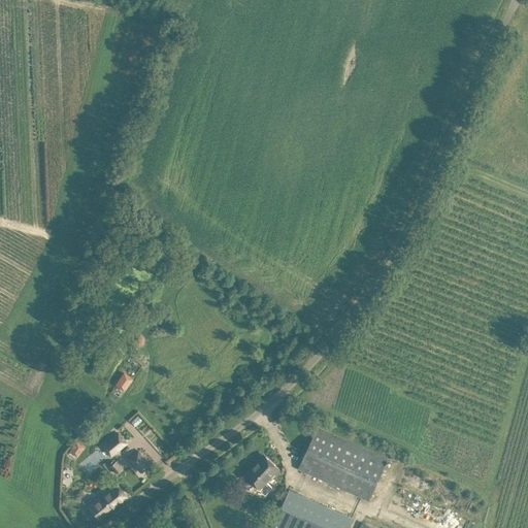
[(126,390),(133,376),(122,371),(114,385),(126,390)]
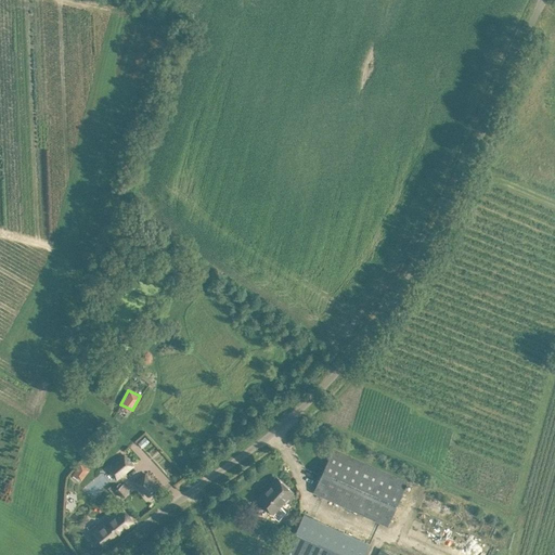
[(313,492),(324,497),(387,526),(407,482),(334,449),(313,492)]
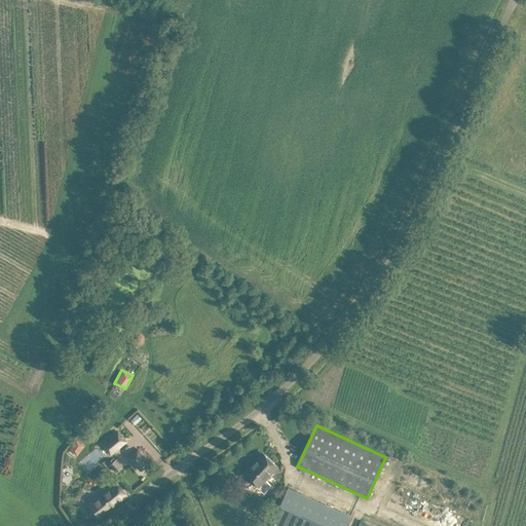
[(118,429),(102,442),(111,454),(127,441),(118,429)]
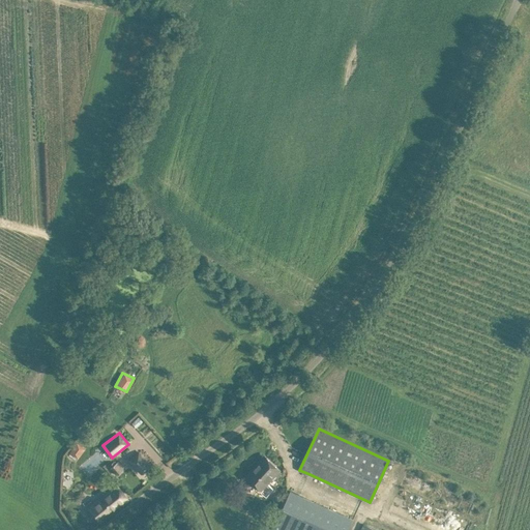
[(78,459),(85,447),(76,441),(68,451),(78,459)]
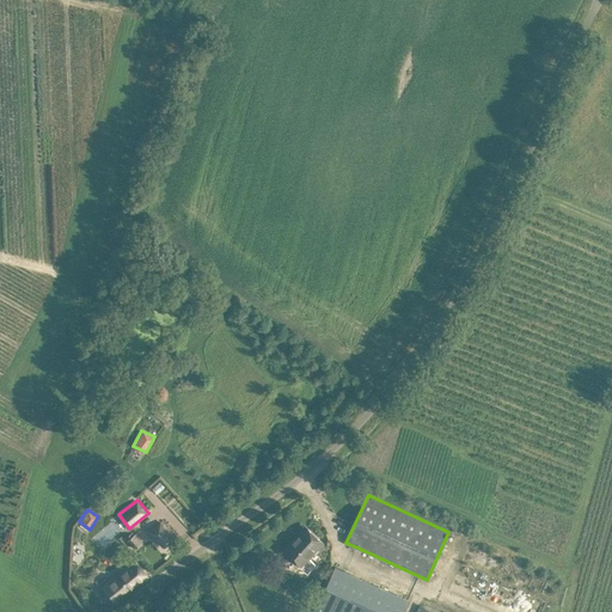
[(150,532),(154,537),(163,545),(169,539),(171,543),(176,539),(167,530),(160,522),(150,532)]
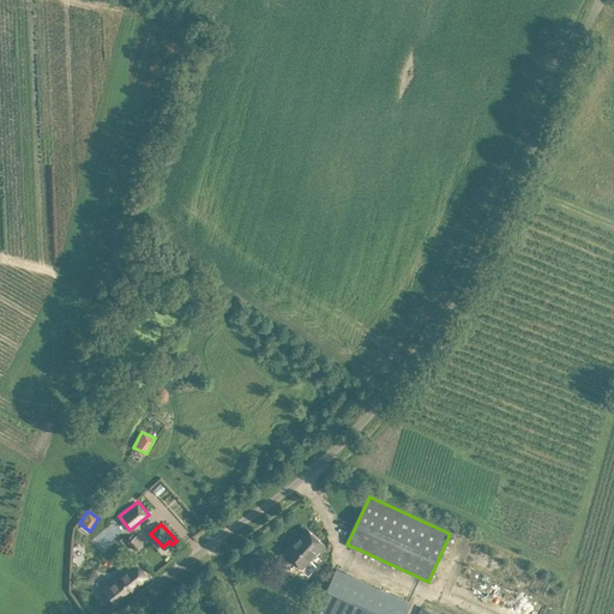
[(286,552),(302,567),(301,569),(309,577),(318,566),(309,559),(324,545),(309,530),(296,545),(294,542),(286,552)]
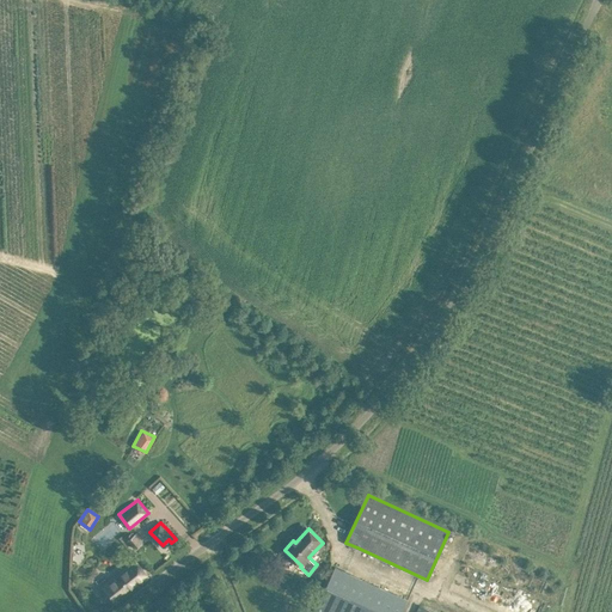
[(144,542),(136,533),(128,539),(135,549),(144,542)]
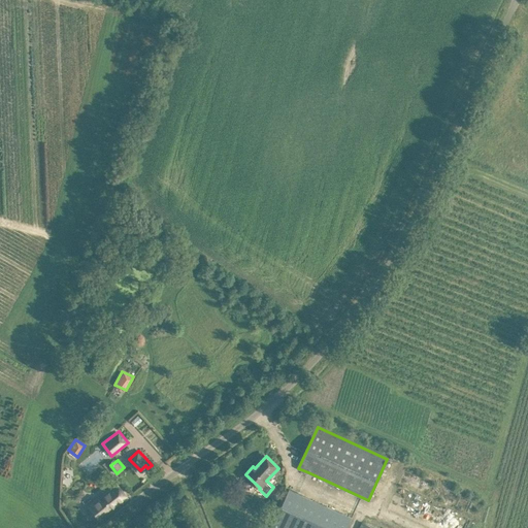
[(89,505),(94,513),(101,520),(114,509),(113,508),(128,496),(117,483),(89,505)]
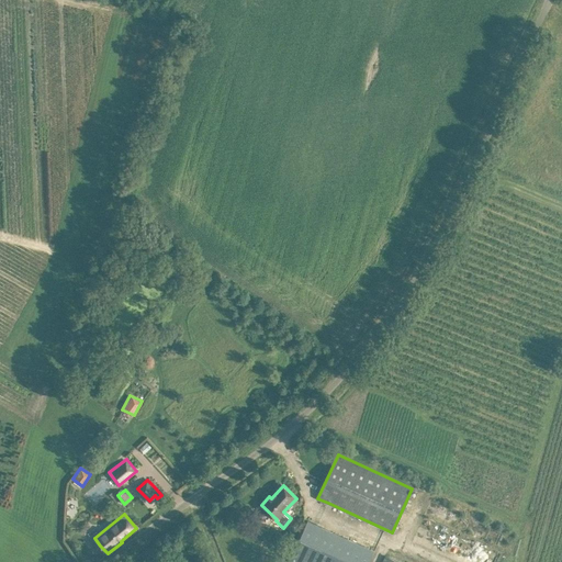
[(307,520),(288,561),(368,561),(373,550),(307,520)]
